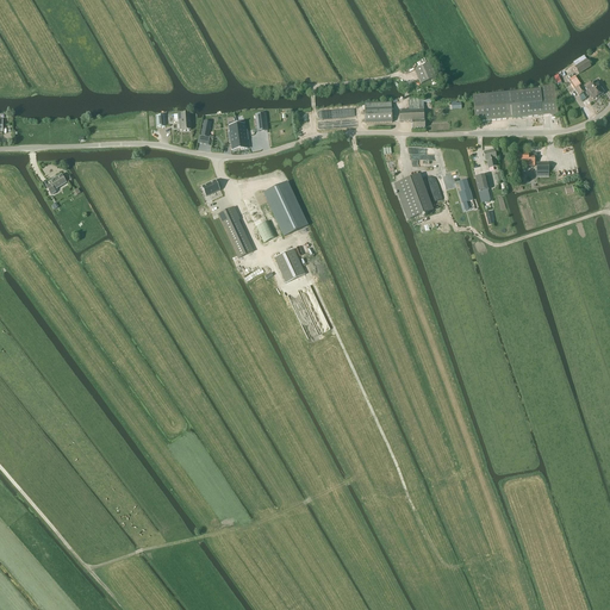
[(579,75),(591,67),(586,61),(574,68),(579,75)]
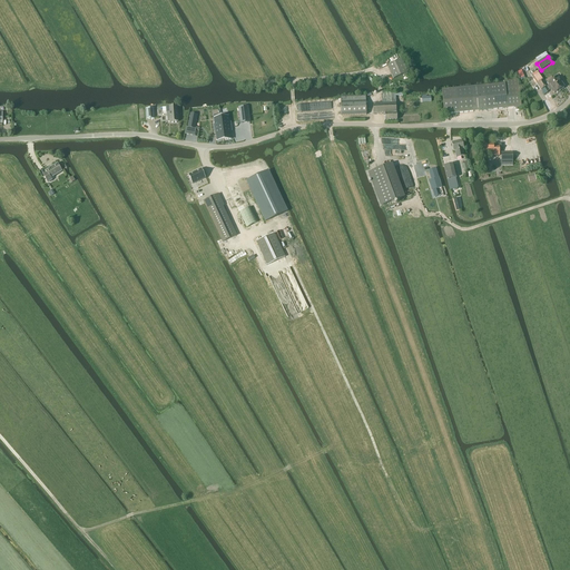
[(393,79),(408,72),(402,59),(387,66),(393,79)]
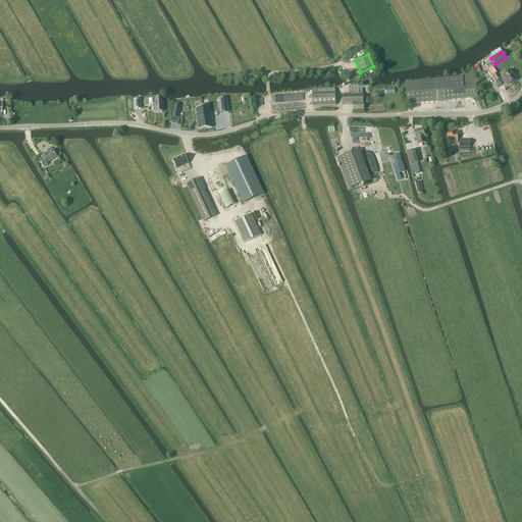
[(506,85),(507,85),(508,86),(513,82),(514,83),(516,81),(516,80),(517,80),(510,70),(509,69),(507,71),(507,72),(500,77),(498,73),(491,76),(496,83),(503,77),(506,82),(505,83),(506,85)]
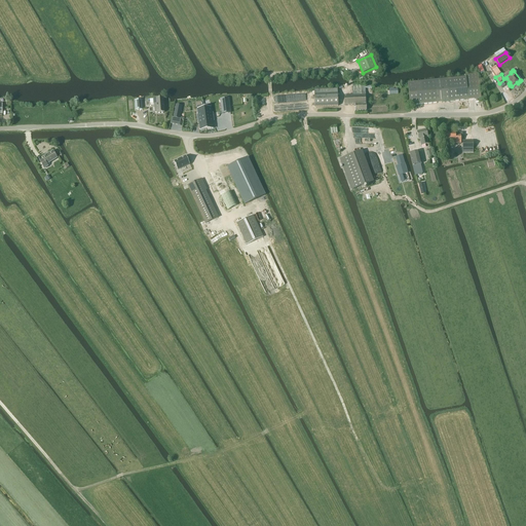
[(421,82),(408,83),(408,85),(410,105),(468,100),(481,99),(479,81),(477,74),(464,75),(464,77),(421,82)]
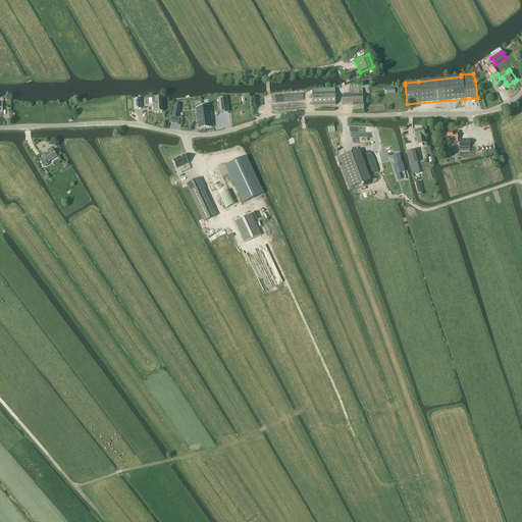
[(313,106),(335,105),(334,88),(312,89),(313,106)]
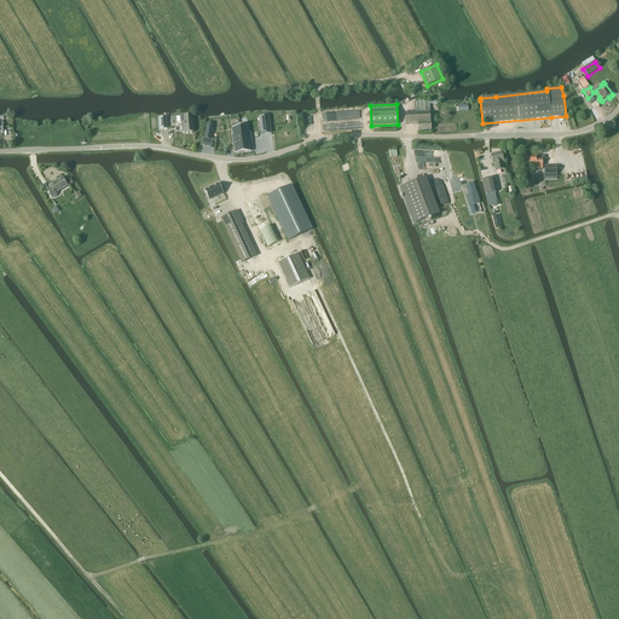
[(418,131),(431,131),(431,111),(424,111),(416,113),(405,113),(405,125),(418,123),(418,131)]
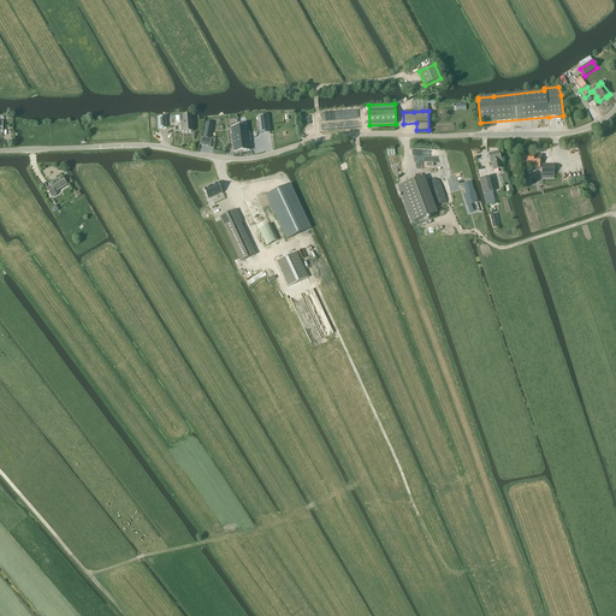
[(183,117),(179,117),(181,123),(183,123),(184,126),(182,126),(182,132),(184,132),(184,134),(193,132),(191,116),(183,117)]
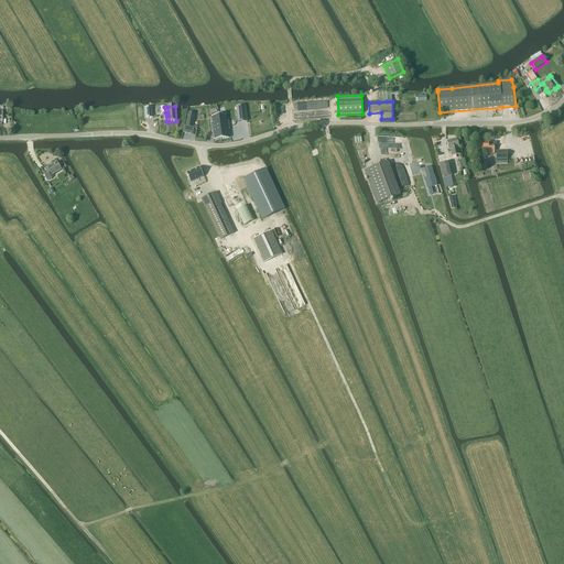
[(246,108),(237,109),(238,121),(247,121),(246,108)]
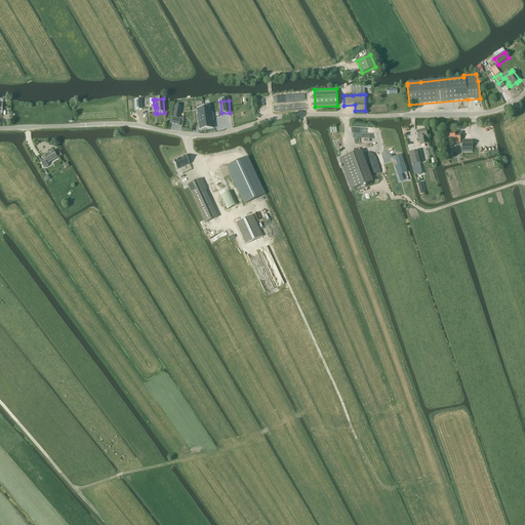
[(211,107),(204,108),(207,127),(214,126),(211,107)]
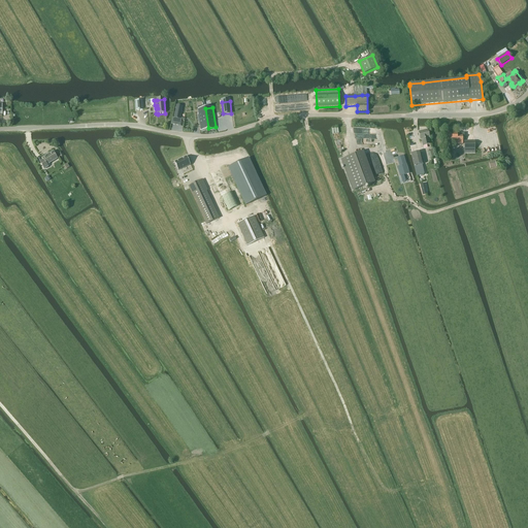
[(204,108),(197,109),(200,129),(207,128),(204,108)]
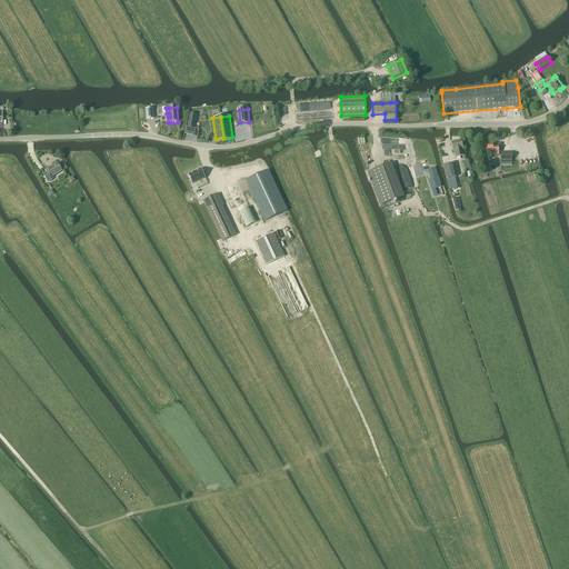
[(460,140),(451,142),(452,151),(453,151),(456,158),(463,156),(461,149),(462,149),(460,140)]
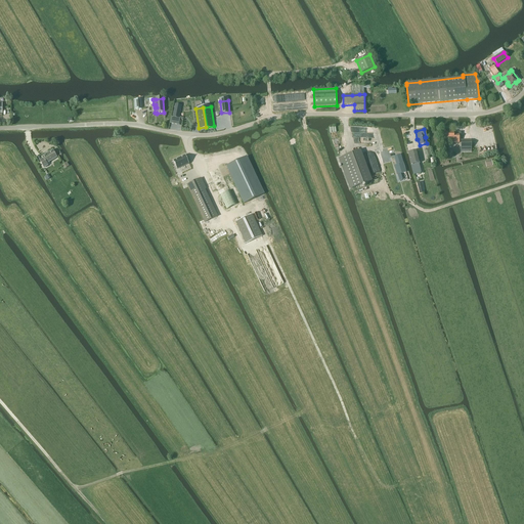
[(453,132),(443,132),(443,139),(443,142),(450,142),(450,143),(459,143),(459,137),(461,137),(461,133),(453,133),(453,132)]
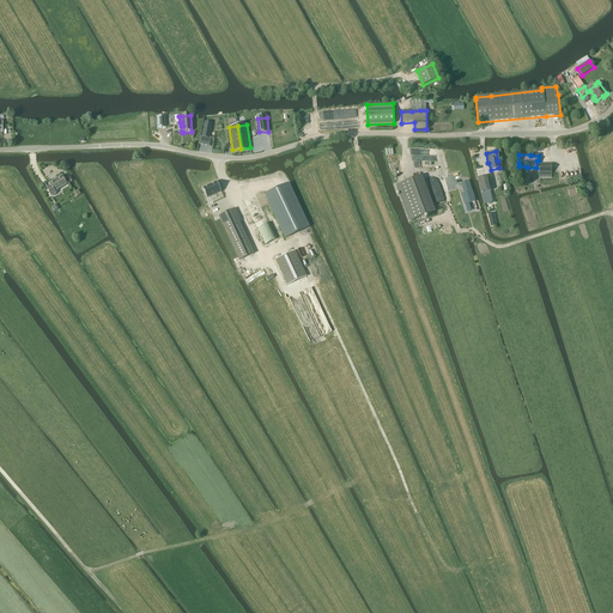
[(55,192),(67,184),(62,176),(49,183),(50,186),(47,188),(52,196),(56,194),(55,192)]
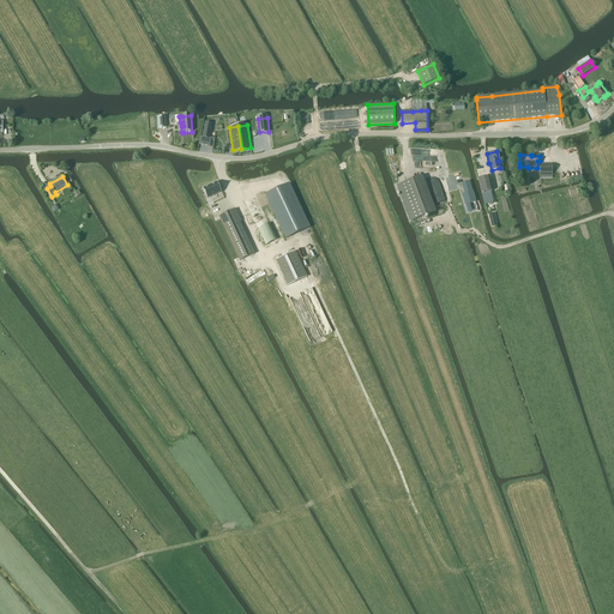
[(398,186),(411,221),(435,212),(422,176),(398,186)]
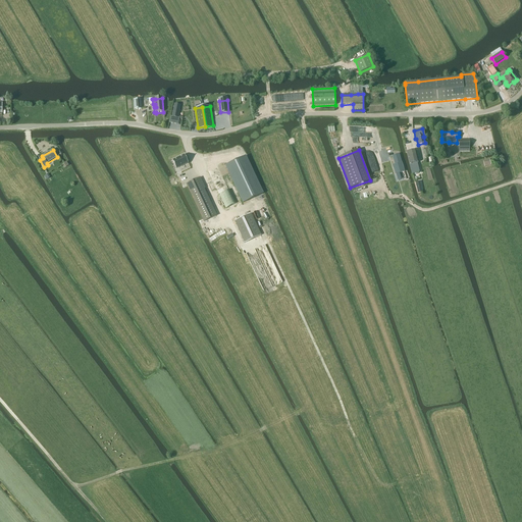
[(406,152),(408,161),(409,165),(419,162),(416,150),(406,152)]
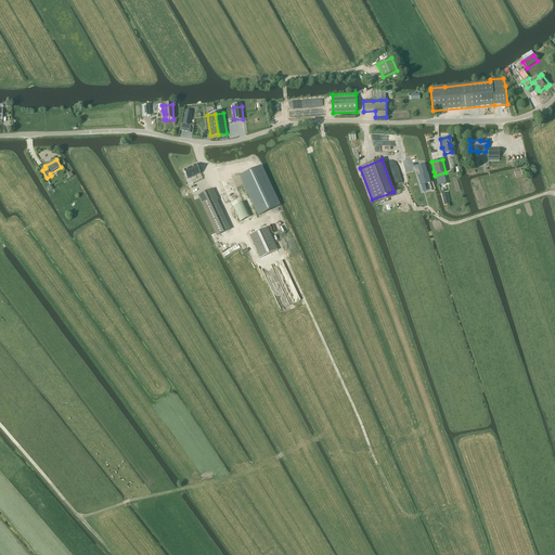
[(183,170),(188,179),(201,173),(196,165),(183,170)]
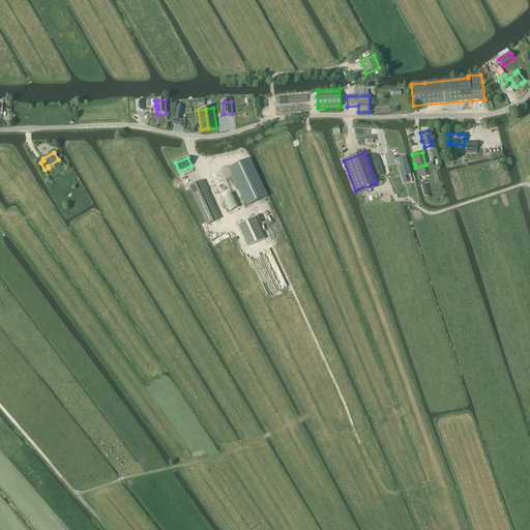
[(409,174),(403,158),(400,159),(403,167),(399,169),(404,181),(409,180),(407,175),(409,174)]
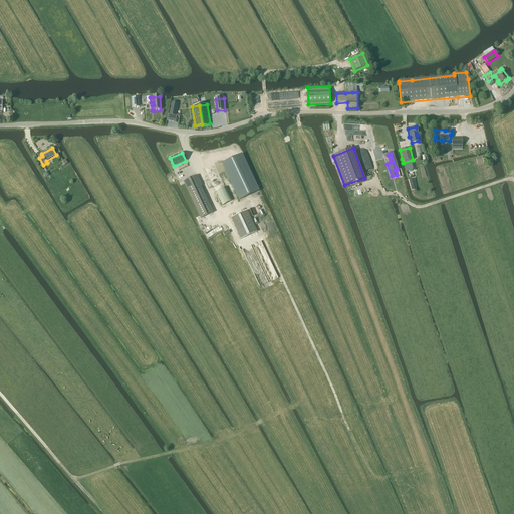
[(241,155),(221,164),(238,200),(258,191),(241,155)]
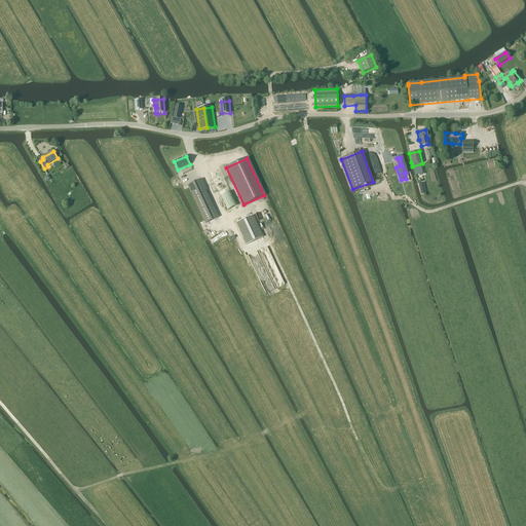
[(202,179),(188,185),(205,223),(218,218),(204,188),(205,187),(202,179)]
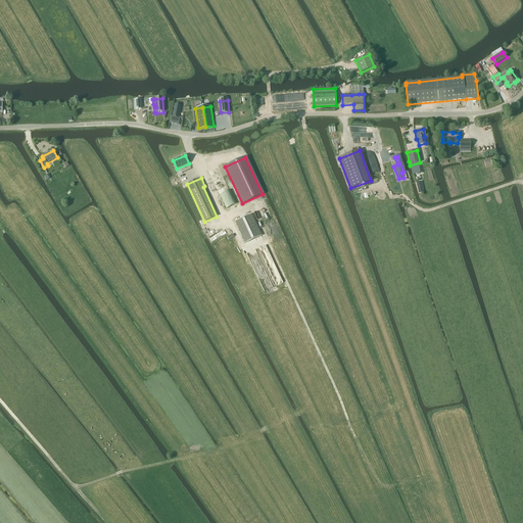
[(227,208),(237,204),(231,190),(220,195),(227,208)]
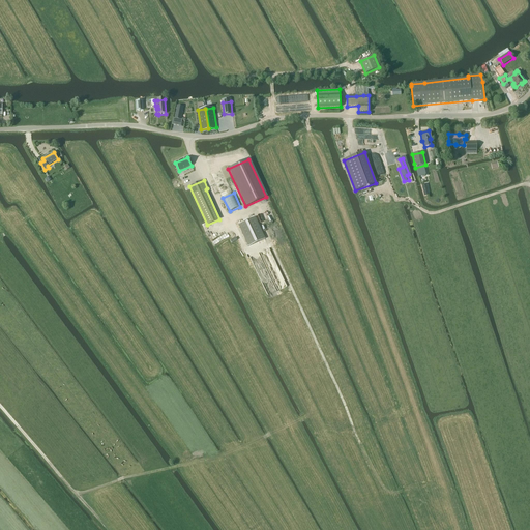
[(239,225),(249,246),(265,239),(255,218),(239,225)]
